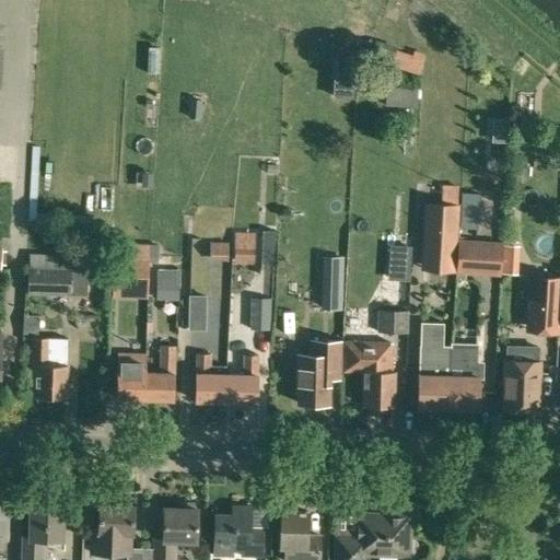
[(391,65),(395,53),(397,46),(375,39),(370,58),(391,65)]
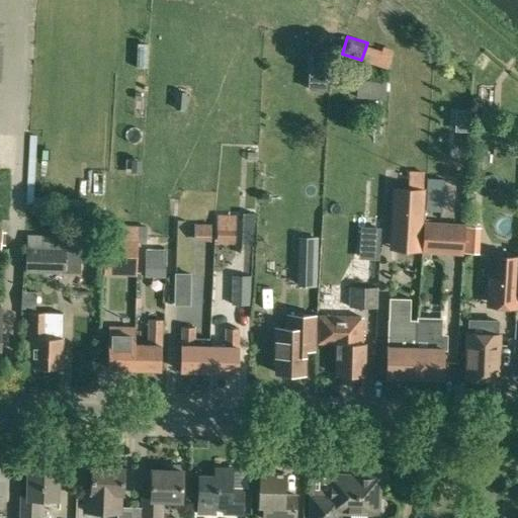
[(328,53),(311,52),(310,89),(326,89),(328,53)]
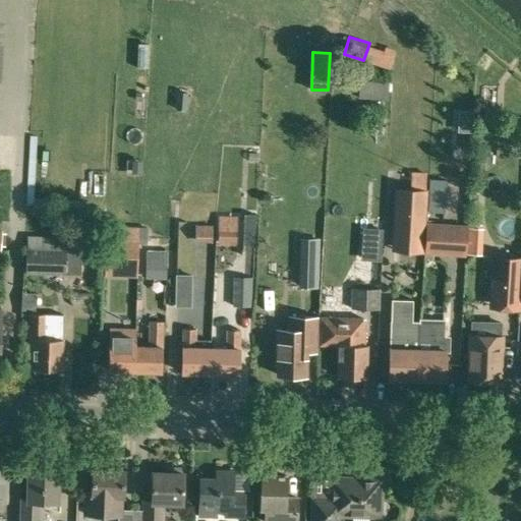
[(398,71),(402,60),(377,53),(373,65),(398,71)]
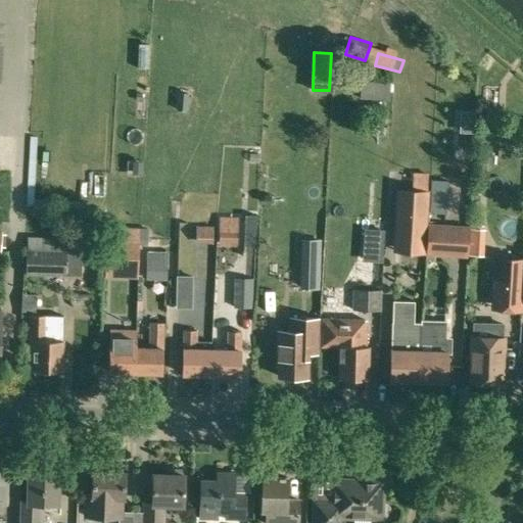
[(390,97),(391,84),(378,83),(367,83),(366,97),(390,97)]
